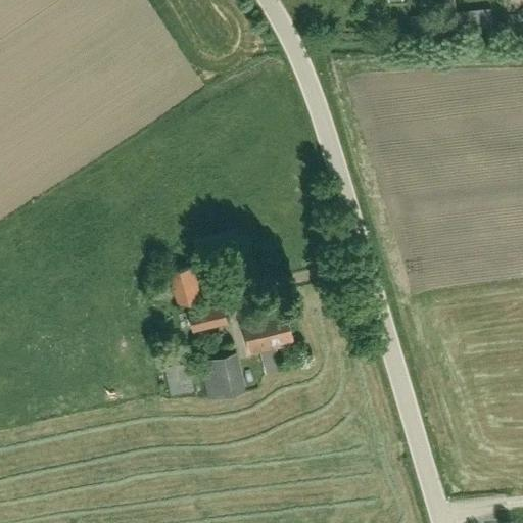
[(480,13),(456,14),(457,33),(482,31),(480,13)]
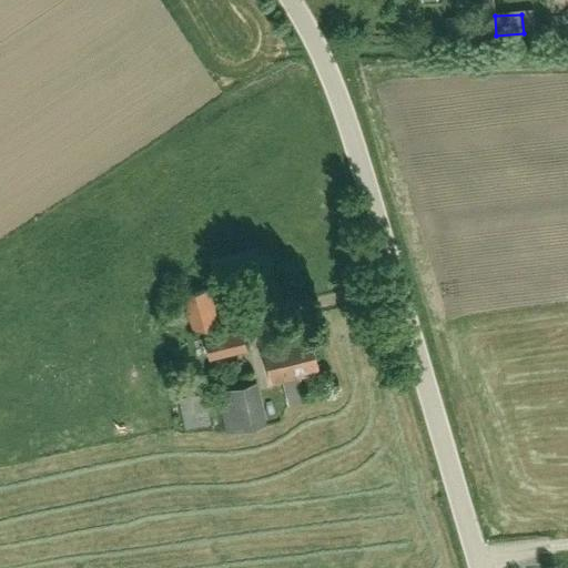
[(244,287),(240,270),(261,264),(257,251),(210,262),(217,294),(226,330),(245,325),(242,313),(255,308),(250,286),(244,287)]
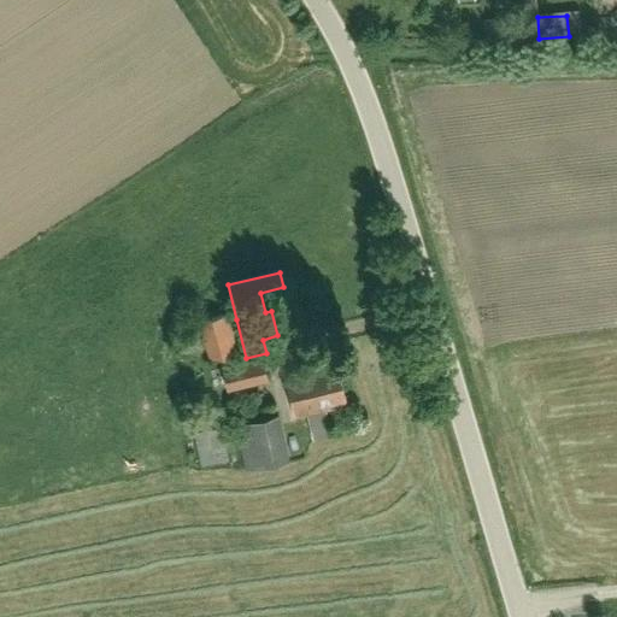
[(238,354),(228,313),(199,319),(209,360),(238,354)]
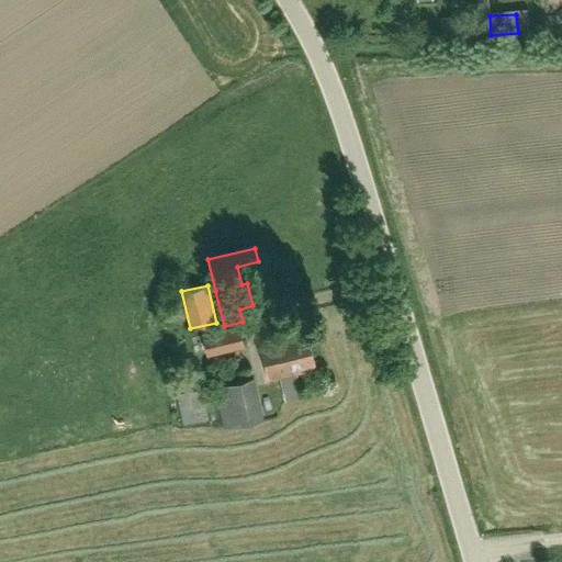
[(245,349),(240,329),(203,337),(208,358),(245,349)]
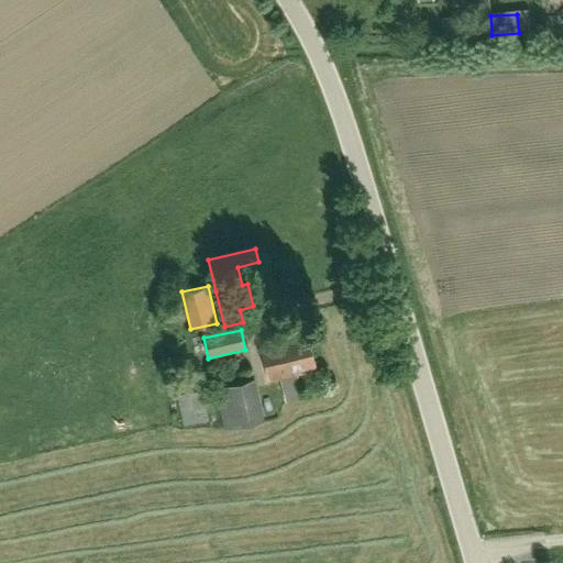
[(318,372),(307,332),(260,344),(271,384),(282,381),(286,401),(302,397),(298,376),(318,372)]
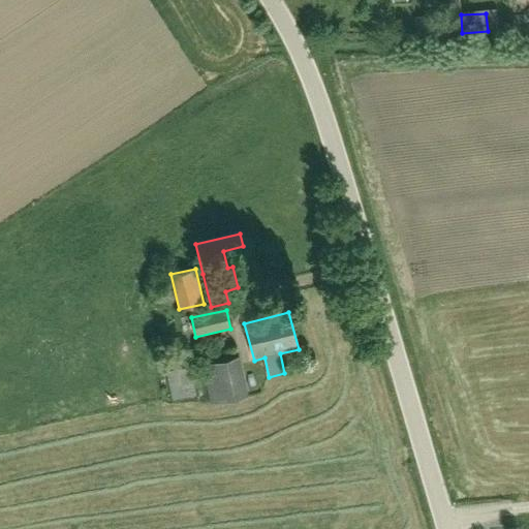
[(246,397),(239,358),(203,364),(210,403),(246,397)]
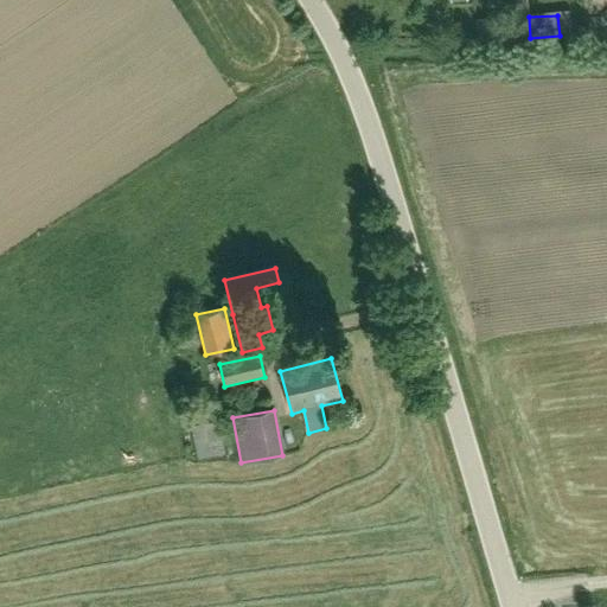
[(191,426),(198,458),(225,452),(218,420),(191,426)]
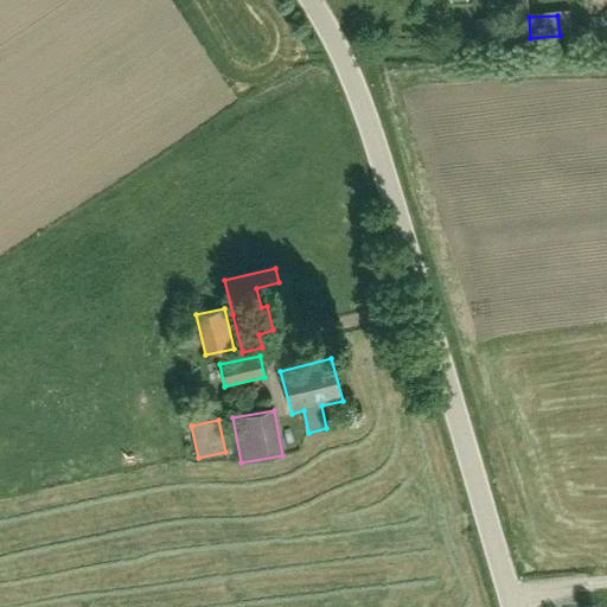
All buildings are outlined.
